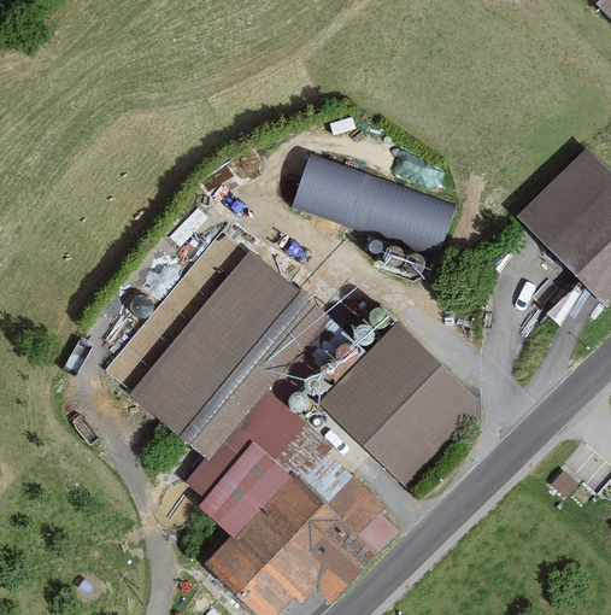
[(600,0),(598,4),(610,17),(610,0),(600,0)]
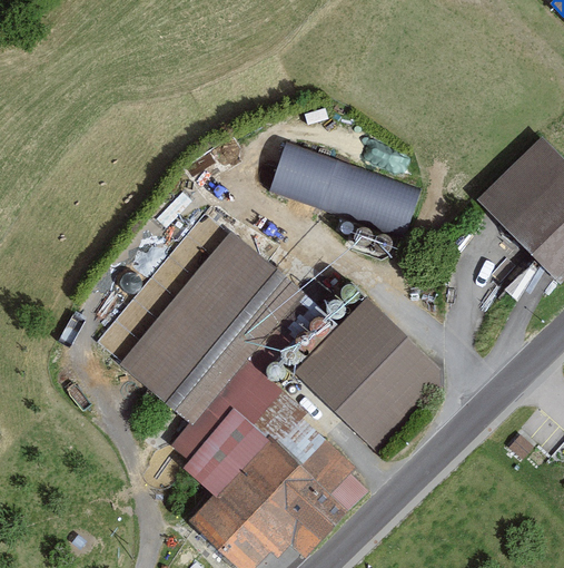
[(563,156),(541,133),(475,198),(557,281),(563,273),(563,156)]
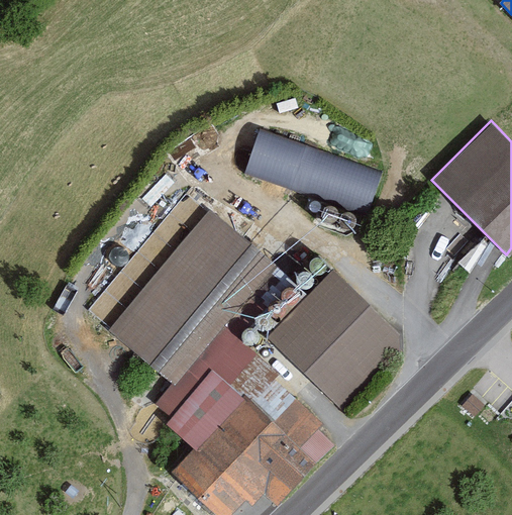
[(380,165),(250,124),(237,169),(366,209),(380,165)]
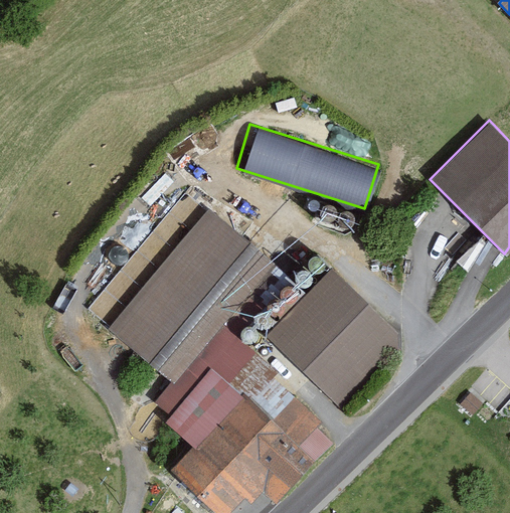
[(206,211),(106,330),(169,383),(270,264),(206,211)]
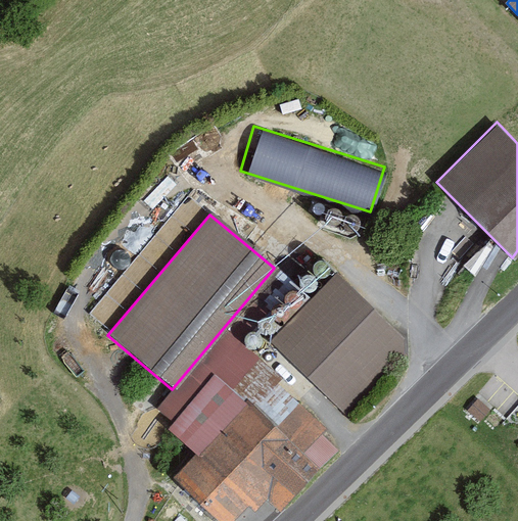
[(482,281),(504,254),(479,236),(459,263),(482,281)]
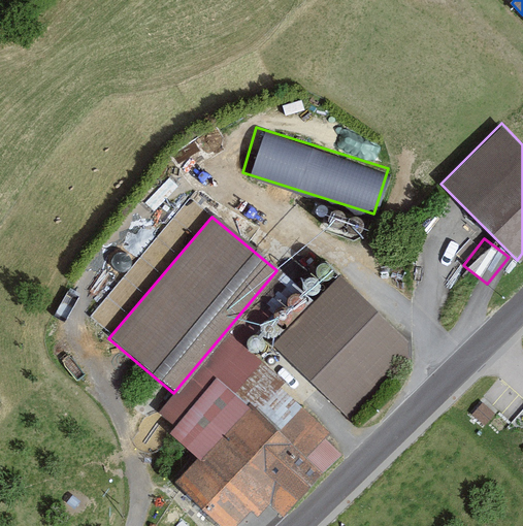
[(339,276),(271,344),(347,418),(404,358),(405,340),(339,276)]
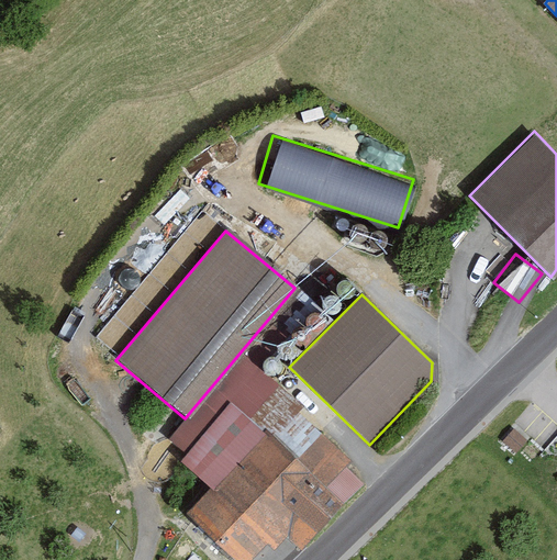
[(258,372),(171,461),(198,486),(174,510),(225,559),(260,559),(276,545),(289,557),(359,485),(285,413),(292,405),(258,372)]
